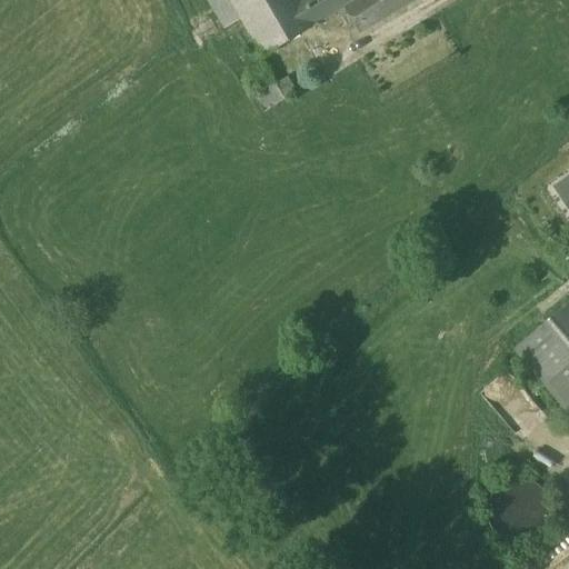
[(243,18),(232,0),(209,0),(227,28),(243,18)]
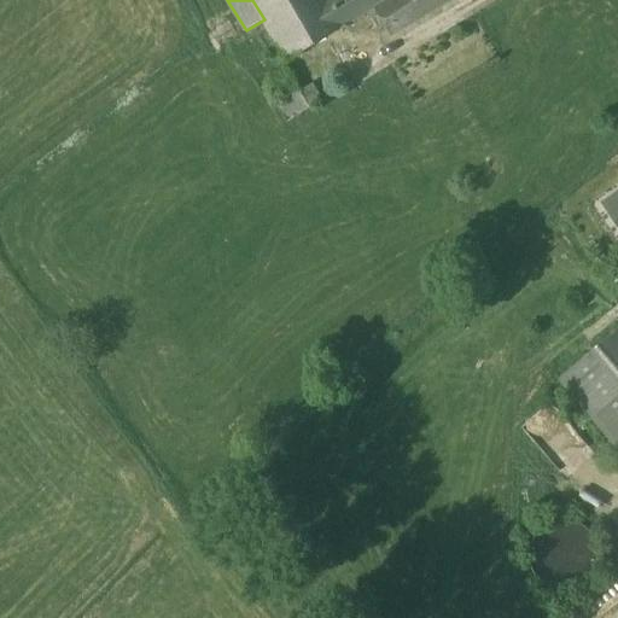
[(252,0),(264,19),(289,60),(348,25),(348,24),(333,0),(252,0)]
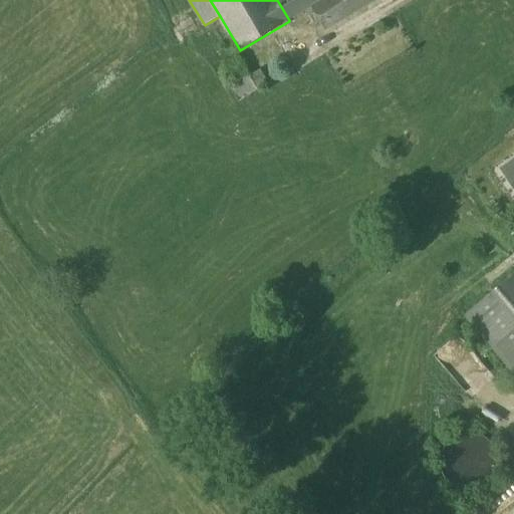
[(277,0),(289,20),(314,6),(314,5),(317,3),(315,0),(277,0)]
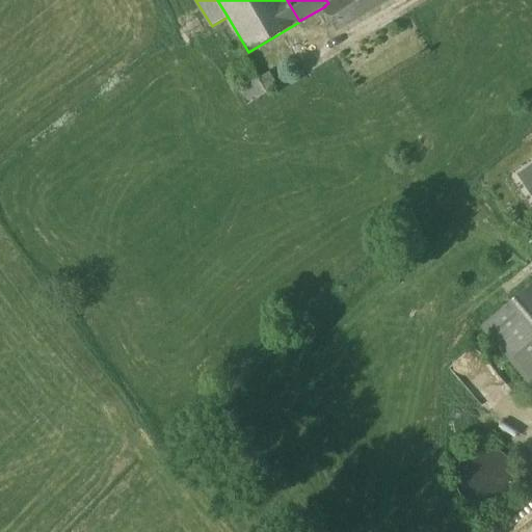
[(334,0),(328,3),(325,5),(325,6),(340,30),(389,0),(334,0)]
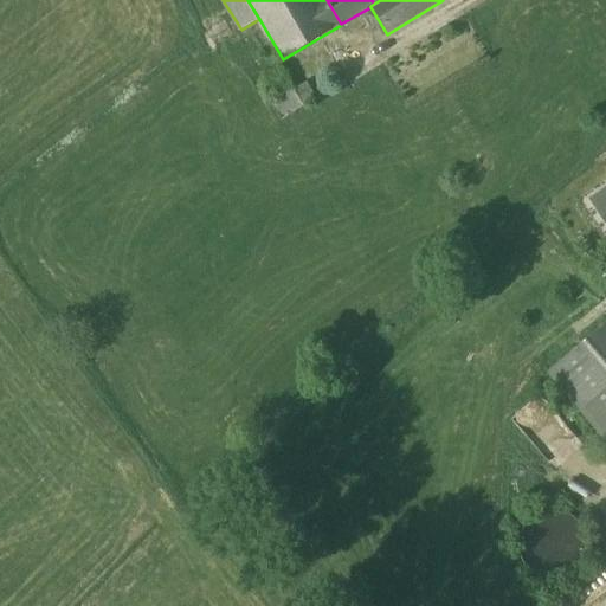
[(282,65),(259,81),(283,120),(307,105),(282,65)]
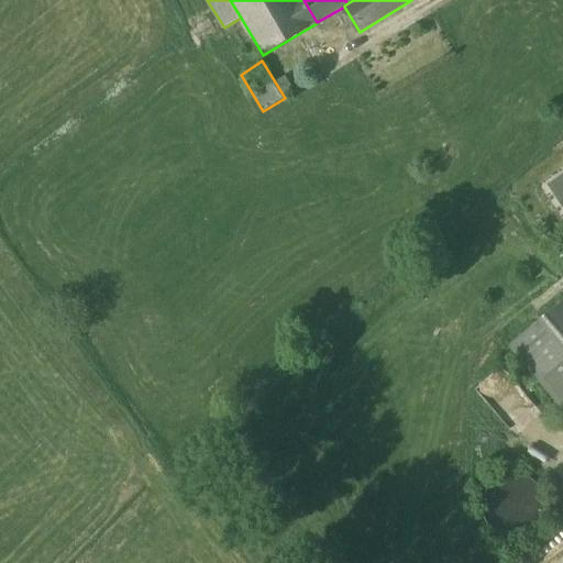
[(562,173),(549,183),(562,202),(562,173)]
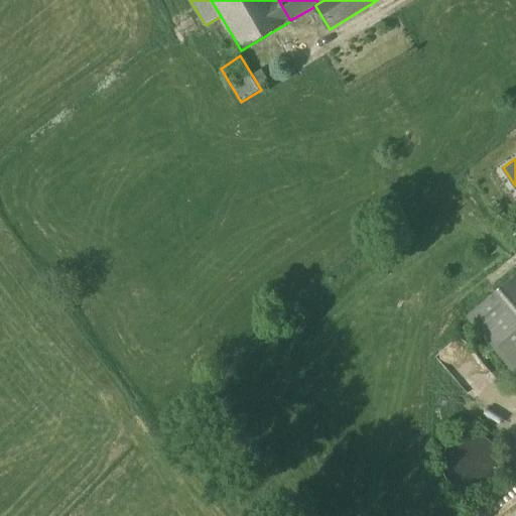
[(515,275),(468,316),(515,374),(515,275)]
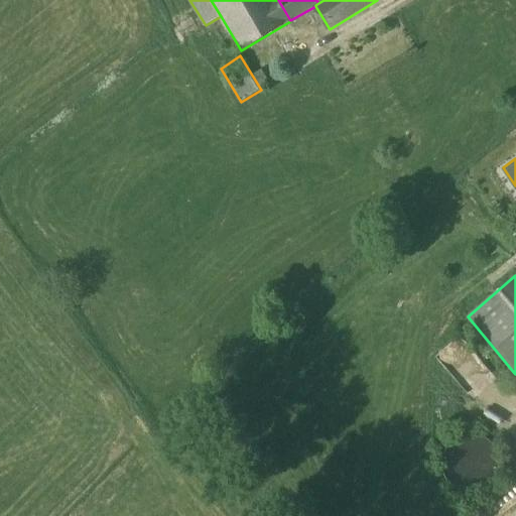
[(499,476),(501,464),(499,453),(492,443),(483,437),(472,435),(461,437),(450,443),(444,454),(442,465),(444,476),(452,485),(461,492),(472,494),(483,491),(493,485),(499,476)]
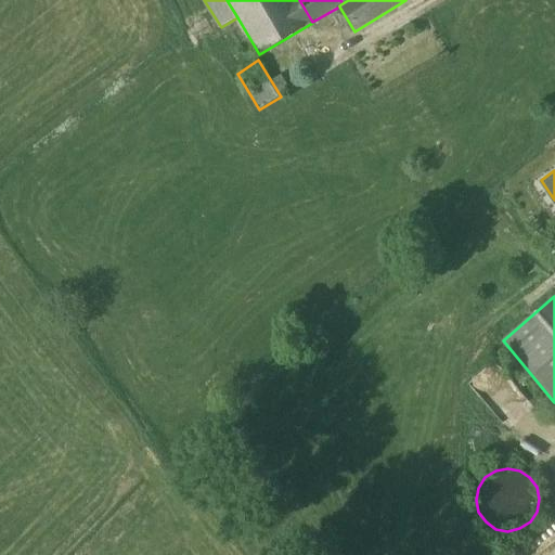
All buildings are outlined.
